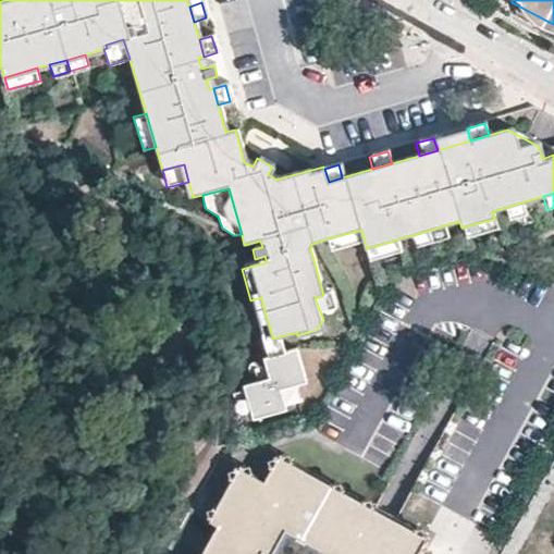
[(525,217),(521,202),(504,208),(507,222),(525,217)]
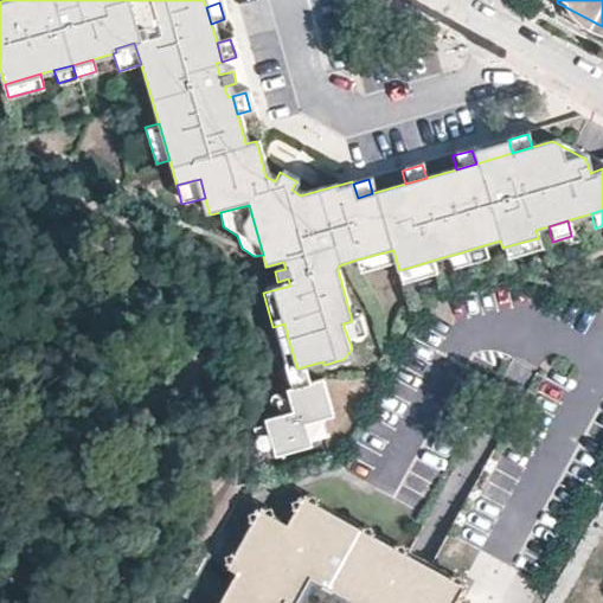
[(541,252),(538,238),(519,243),(524,257),(541,252)]
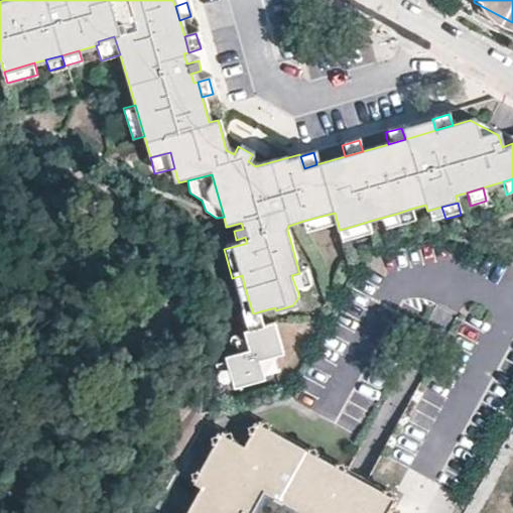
[(445,219),(441,207),(427,211),(430,223),(445,219)]
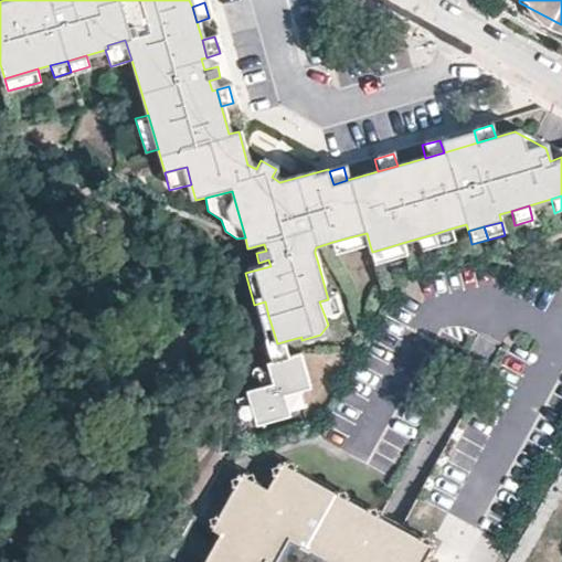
[(455,242),(451,229),(434,234),(438,246),(455,242)]
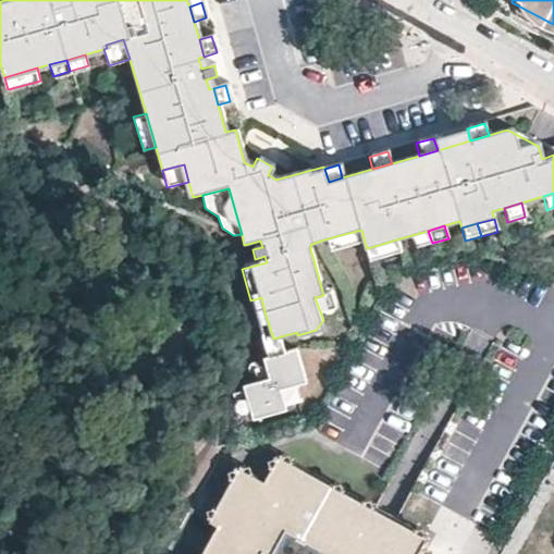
[(347,247),(365,242),(361,230),(344,234),(347,247)]
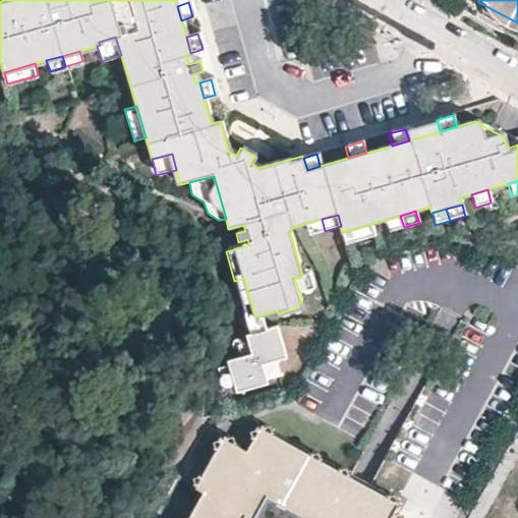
[(404,227),(400,216),(385,220),(389,232),(404,227)]
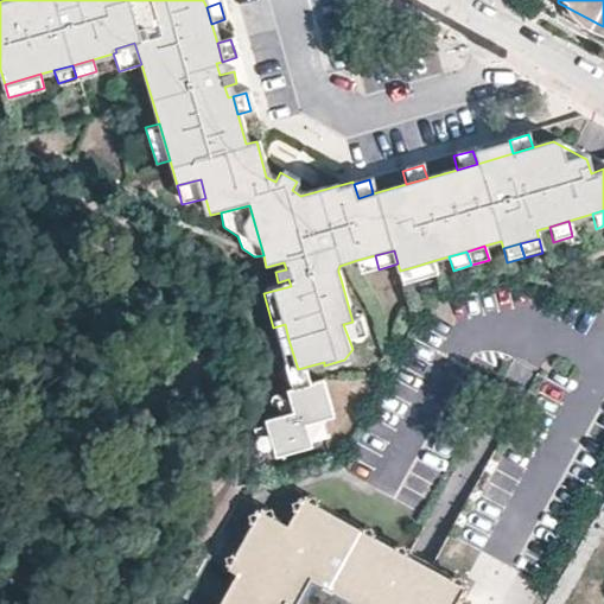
[(361,274),(379,269),(375,255),(357,260),(361,274)]
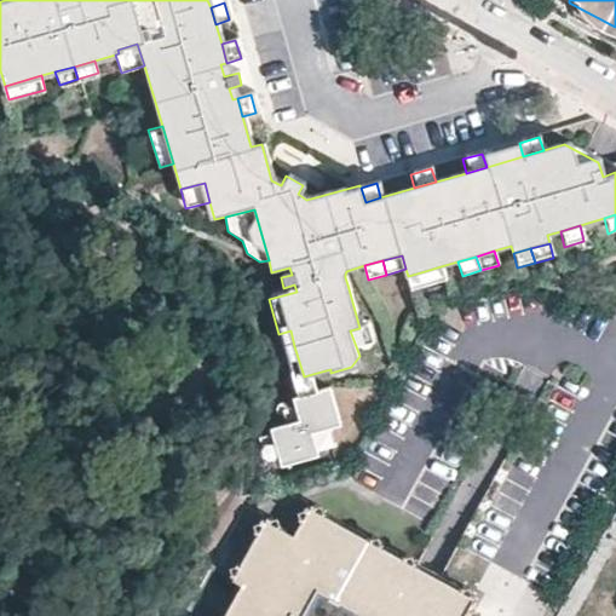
[(445,282),(441,266),(425,271),(429,287),(445,282)]
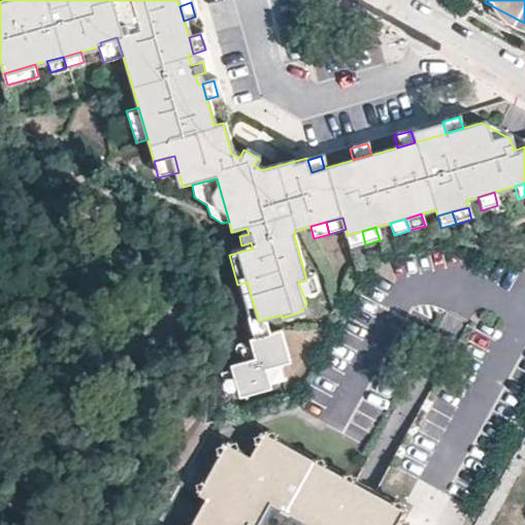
[(365,244),(362,231),(348,235),(351,248),(365,244)]
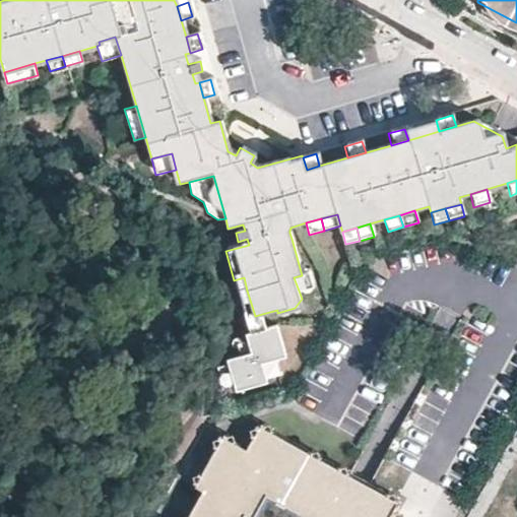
[(310,272),(302,275),(294,277),(299,291),(314,286),(310,272)]
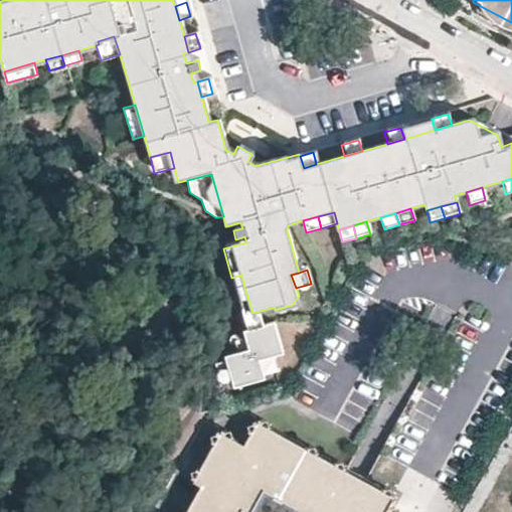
[(235,290),(244,288),(241,275),(231,278),(235,290)]
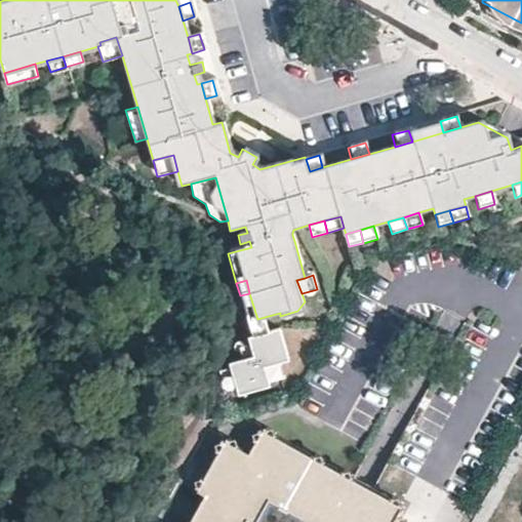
[(247,322),(257,319),(249,293),(240,295),(247,322)]
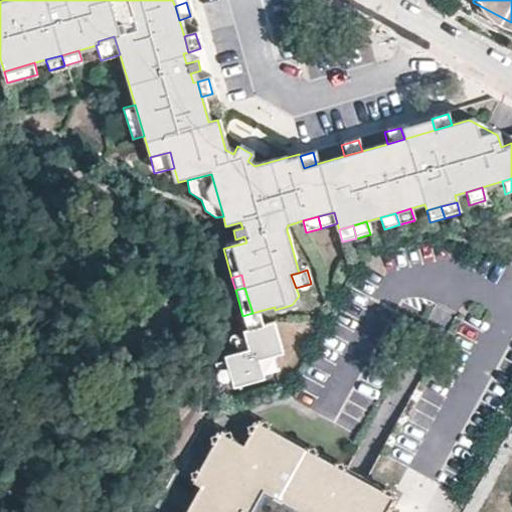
[(264,327),(260,311),(252,313),(242,316),(247,331),(241,333),(246,347),(248,353),(236,357),(225,359),(226,362),(230,378),(233,387),(262,380),(262,376),(257,360),(274,355),(281,353),(273,324),(264,327)]
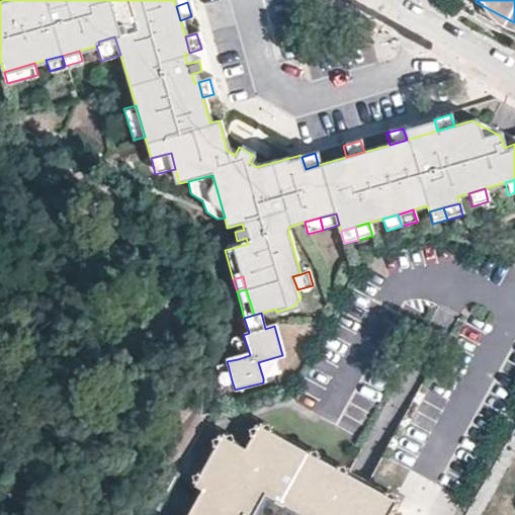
[(250,355),(248,349),(235,352),(238,359),(250,355)]
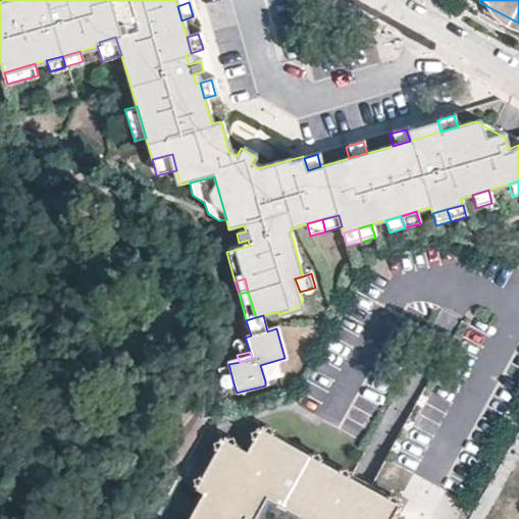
[(281,377),(277,360),(260,365),(265,381),(281,377)]
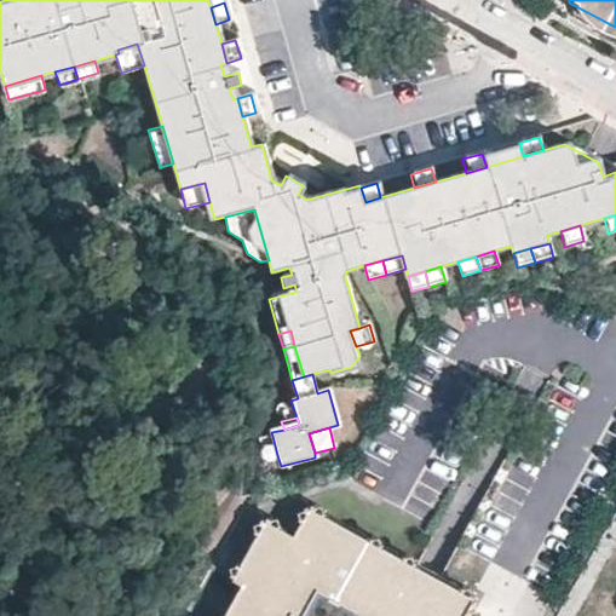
[(277,455),(272,436),(258,439),(263,459),(277,455)]
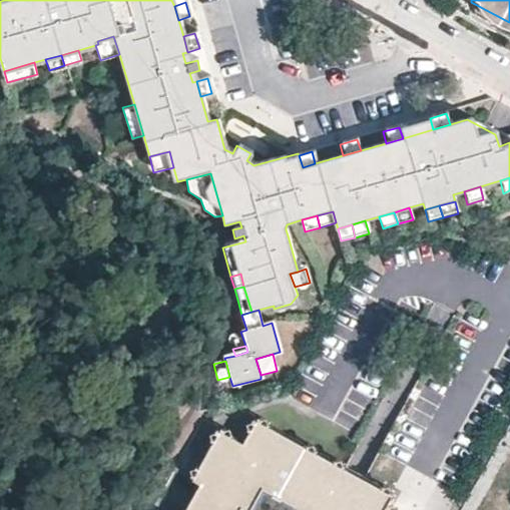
[(381,509),(389,497),(252,422),(239,444),(216,432),(189,482),(196,485),(181,509),(381,509)]
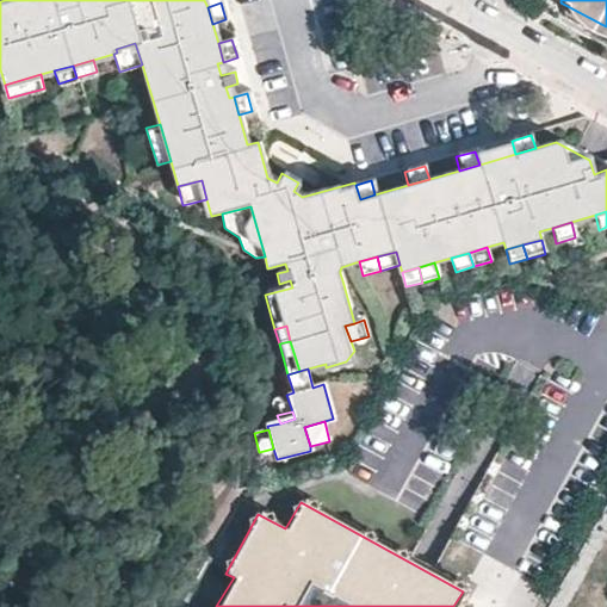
All buildings are outlined.
